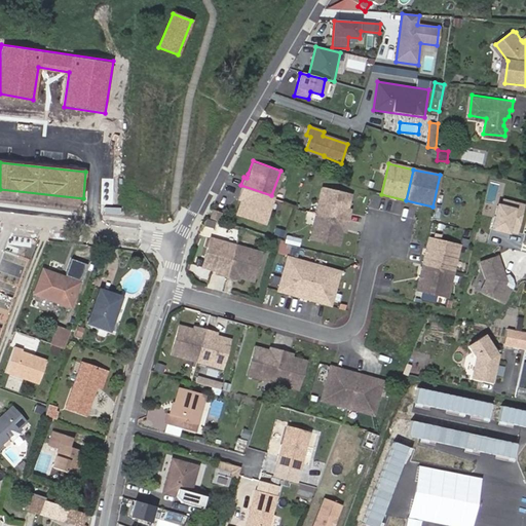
[(263,220),(271,195),(240,185),(237,192),(240,193),(239,196),(235,210),(263,220)]
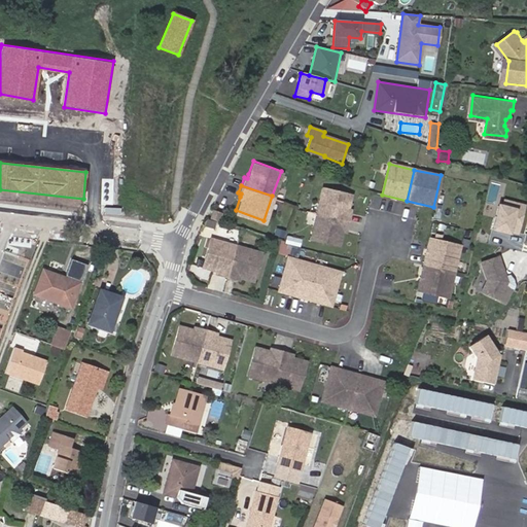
[(317,213),(349,221),(351,214),(348,213),(348,210),(352,196),(323,189),(317,213)]
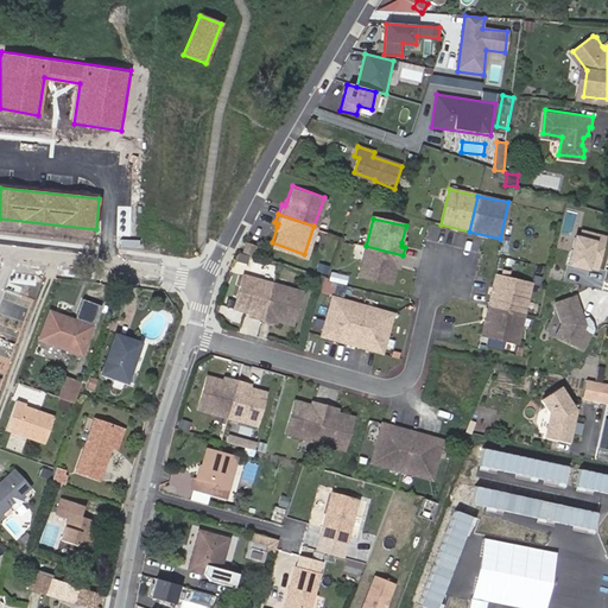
[(575,236),(568,264),(578,266),(578,264),(596,267),(605,236),(591,233),(589,240),(575,236)]
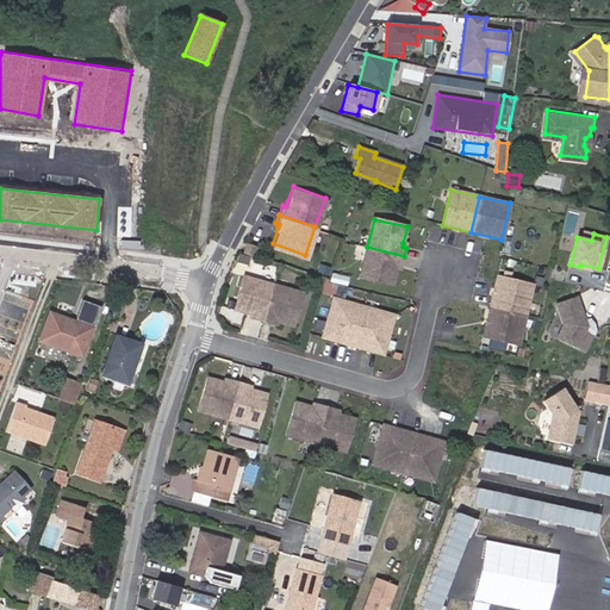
[(249,243),(246,255),(254,257),(257,247),(249,243)]
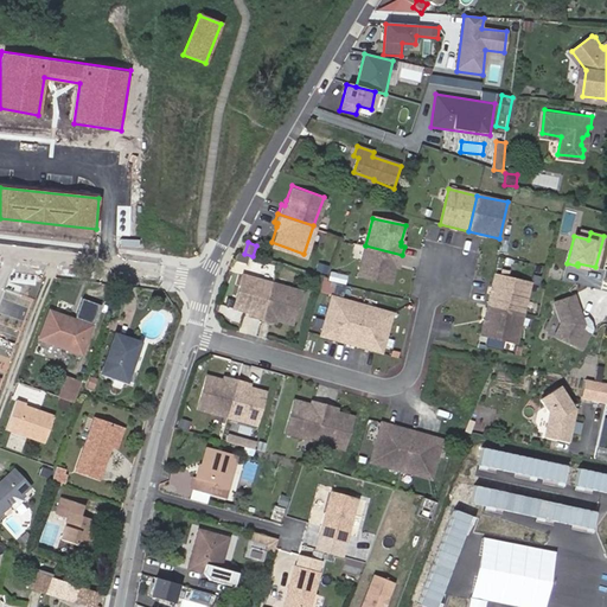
[(400,264),(402,255),(365,246),(358,276),(391,283),(395,268),(396,264),(400,264)]
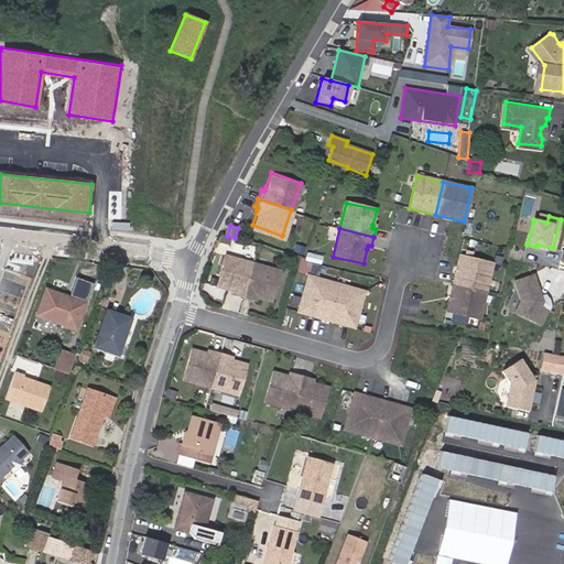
[(322,264),(324,256),(308,252),(306,261),(322,264)]
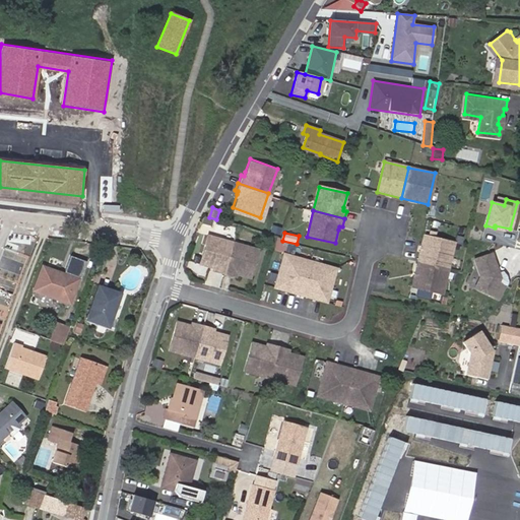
[(216,272),(224,274),(234,243),(208,236),(200,264),(214,268),(217,269),(216,272)]
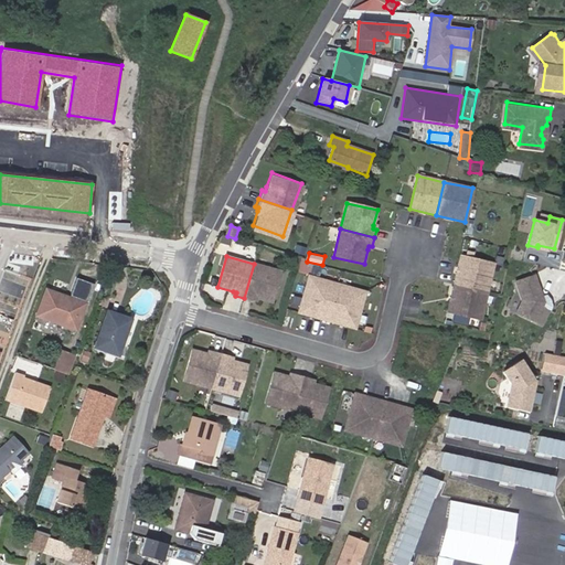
[(452,284),(486,291),(492,264),(459,256),(452,284)]
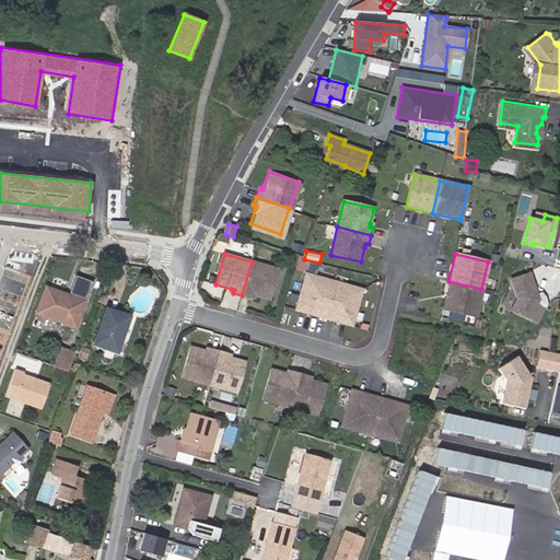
[(252,261),(242,295),(249,298),(251,294),(254,295),(269,300),(278,269),(252,261)]
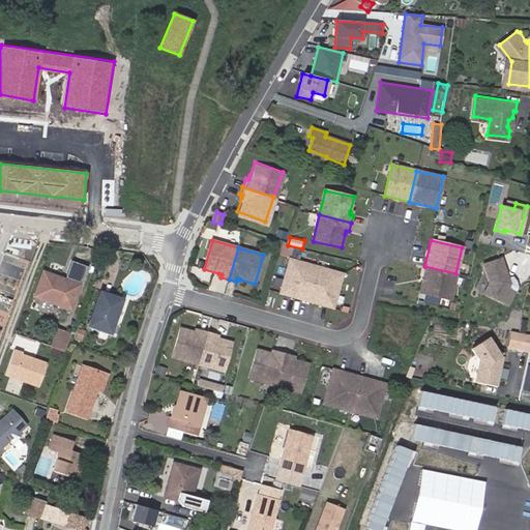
[(281,293),(306,300),(316,265),(290,257),(281,293)]
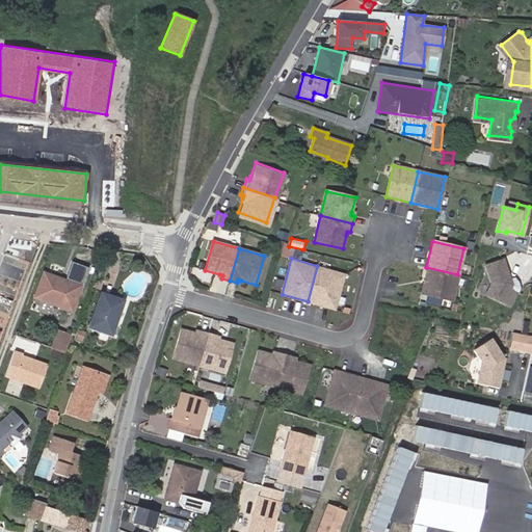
[(503,260),(485,266),(490,284),(486,294),(510,306),(516,292),(509,288),(511,285),(507,284),(507,281),(509,280),(503,260)]
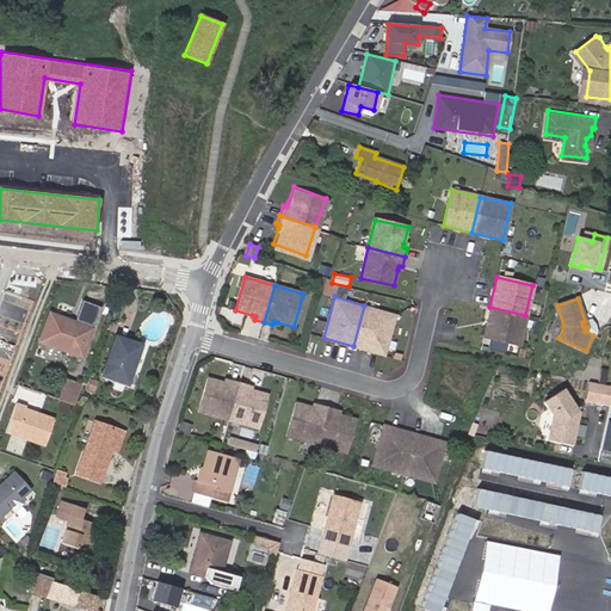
[(364,306),(353,346),(384,355),(396,315),(364,306)]
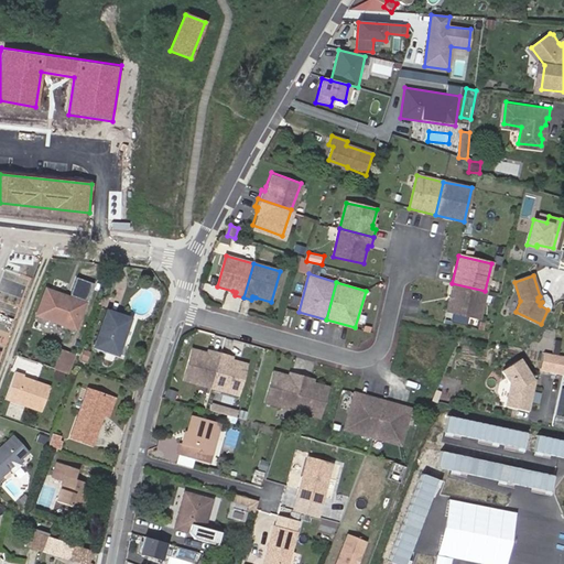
[(478,320),(485,291),(452,283),(445,312),(478,320)]
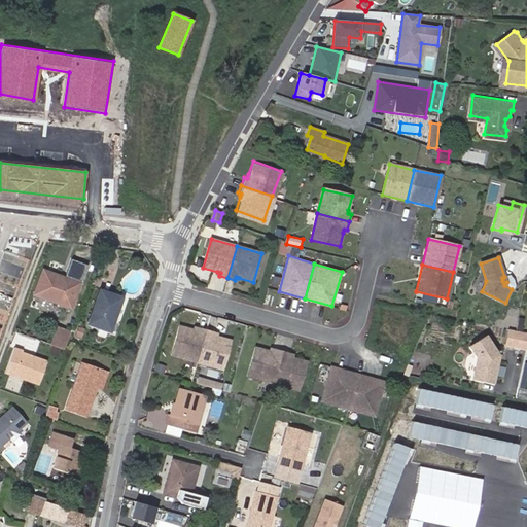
[(77,285),(43,273),(35,293),(70,306),(77,285)]
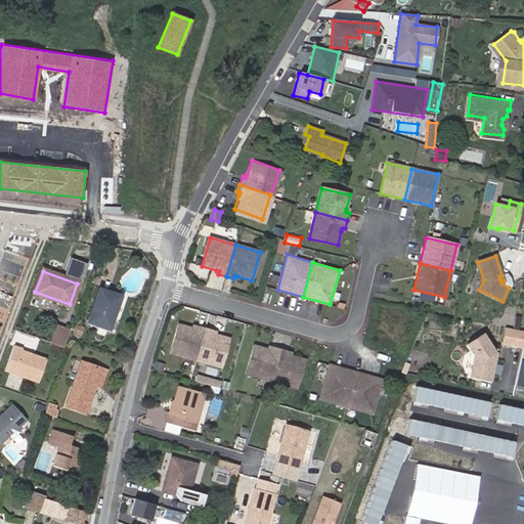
[(99,290),(88,320),(108,328),(119,297),(99,290)]
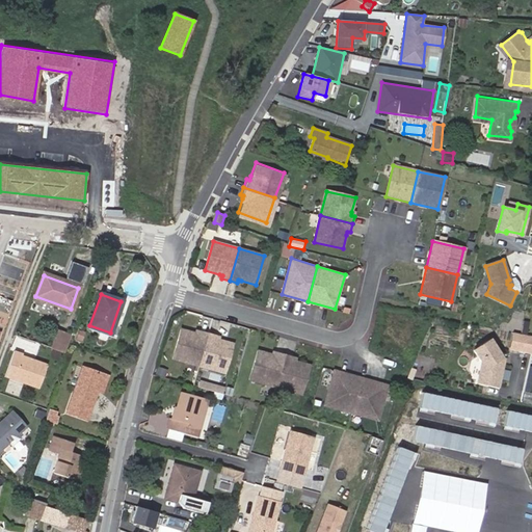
[(200,366),(208,333),(201,330),(200,334),(188,330),(183,329),(174,358),(200,366)]
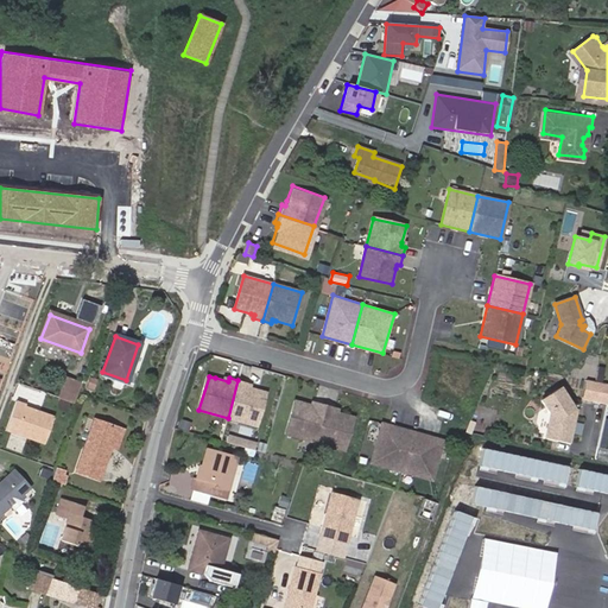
[(96,380),(90,378),(86,388),(93,391),(96,380)]
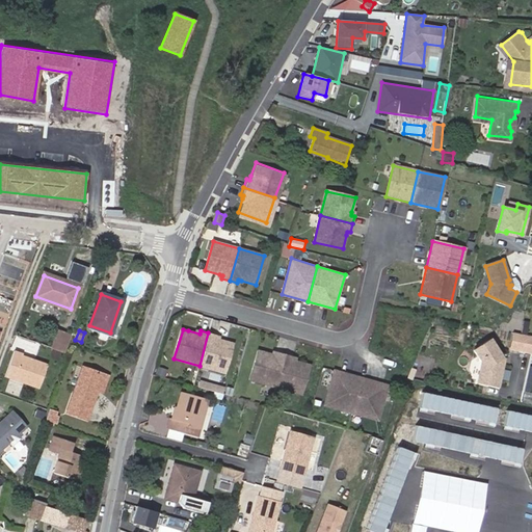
[(51,347),(65,352),(71,337),(56,331),(51,347)]
